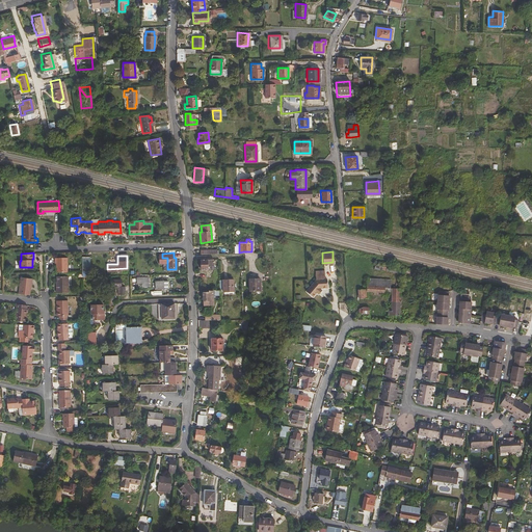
[(55,262),(55,271),(67,271),(65,257),(53,257),(54,262),(55,262)]
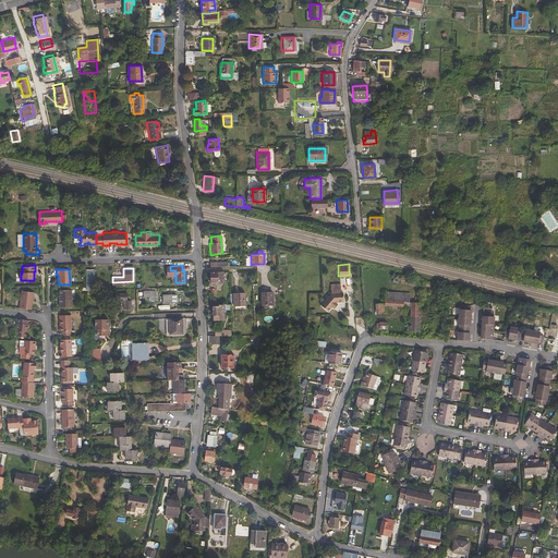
[(85,269),(85,281),(95,281),(95,269),(85,269)]
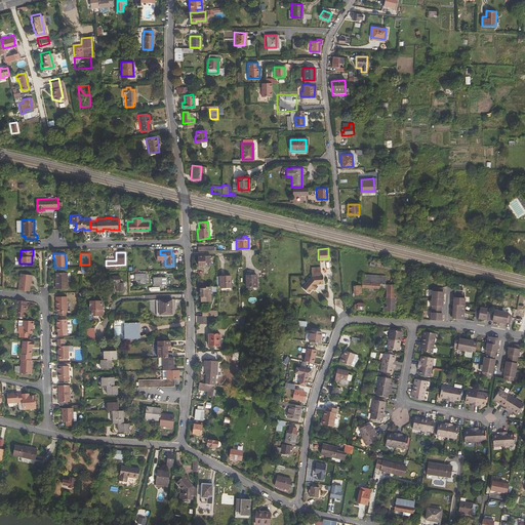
[(209,254),(197,254),(198,265),(203,265),(203,263),(210,263),(209,254)]
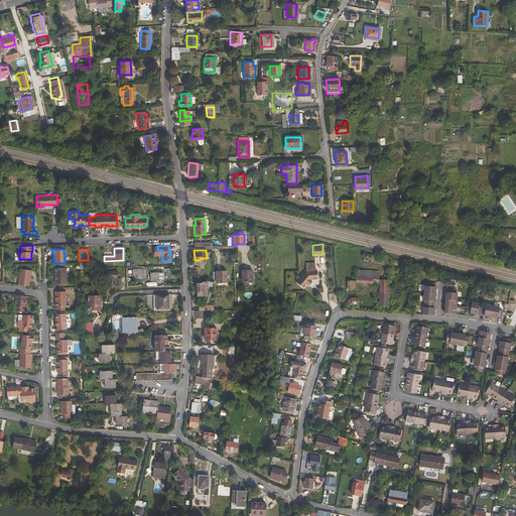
[(390,259),(364,253),(363,257),(389,264),(390,259)]
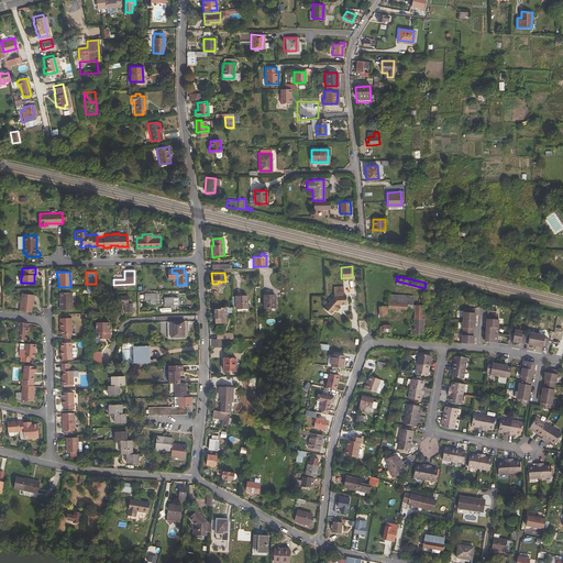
[(332,294),(322,306),(329,312),(333,307),(335,309),(339,305),(337,304),(345,302),(344,294),(342,294),(342,288),(332,288),(332,294)]
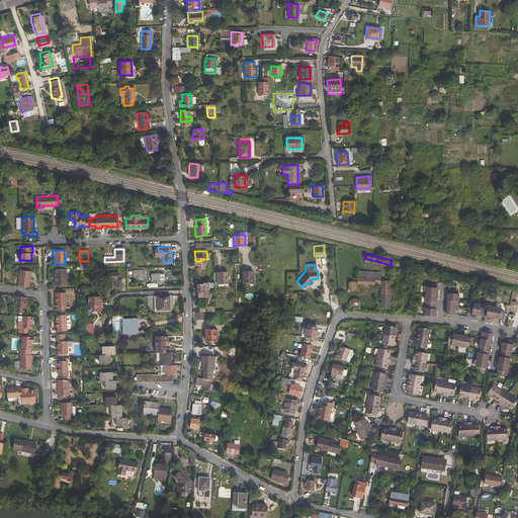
[(54,276),(54,283),(65,283),(65,267),(55,268),(55,276),(54,276)]
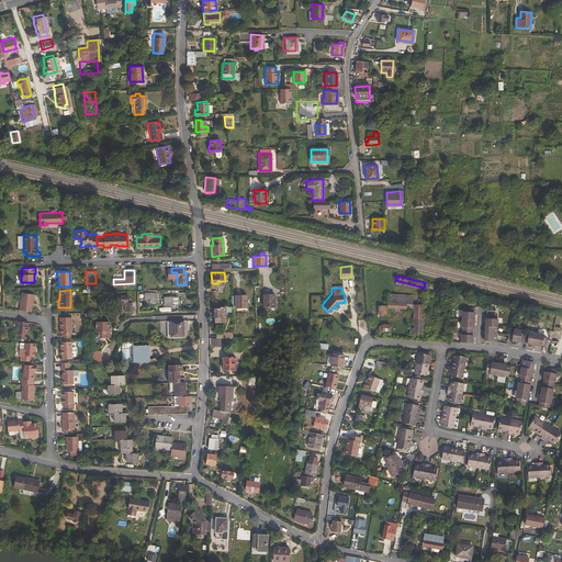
[(19,310),(30,311),(31,302),(32,302),(33,293),(21,292),(19,310)]
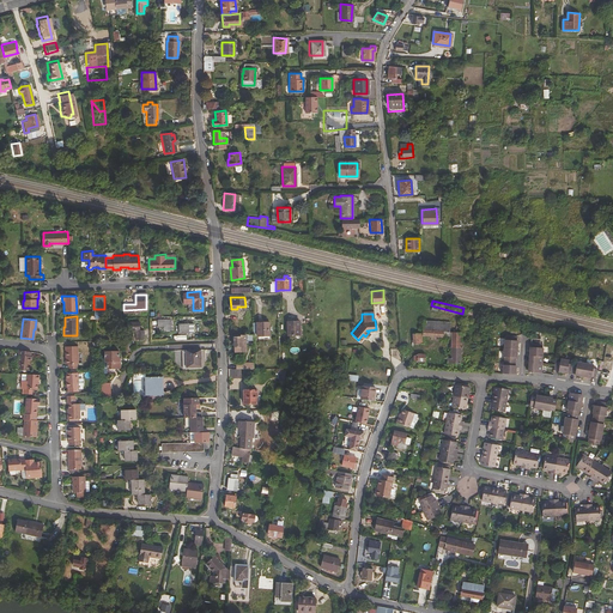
[(297,320),(285,321),(286,334),(298,333),(297,320)]
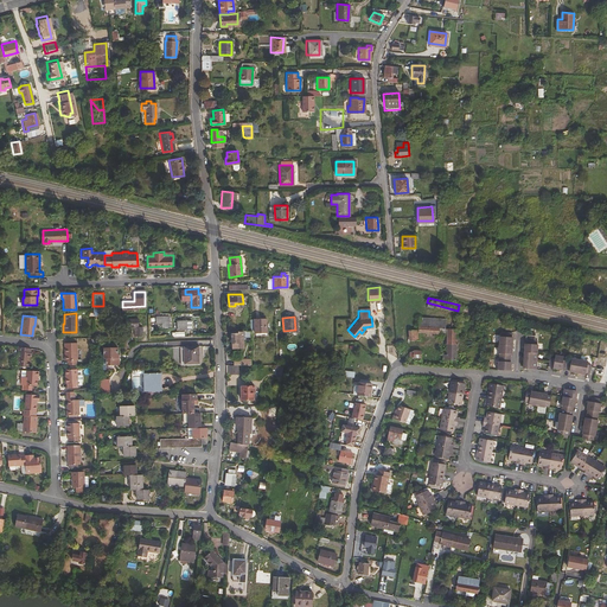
[(139,318),(129,318),(129,326),(134,326),(135,336),(138,336),(138,334),(142,334),(142,326),(139,326),(139,318)]
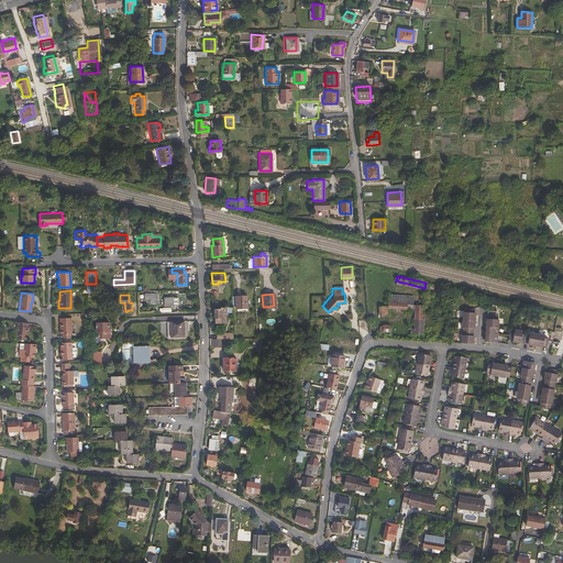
[(244,295),(233,295),(233,307),(245,307),(244,295)]
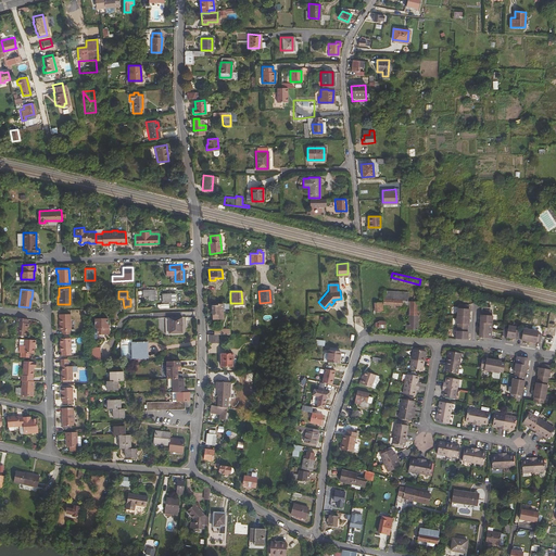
[(413,300),(408,300),(407,304),(406,324),(404,324),(404,327),(415,327),(417,297),(413,297),(413,300)]
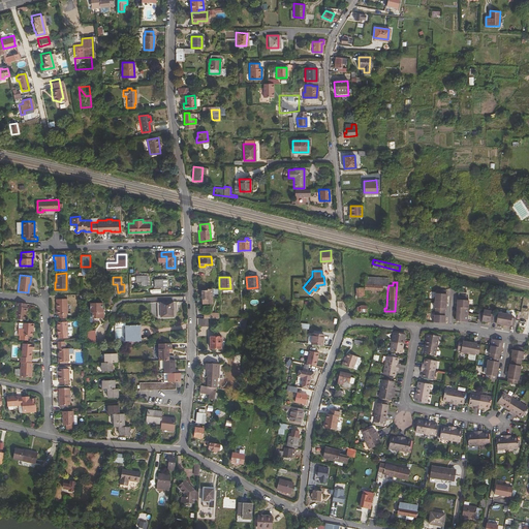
[(385,284),(363,283),(363,286),(355,286),(355,296),(364,294),(364,288),(384,289),(385,284)]
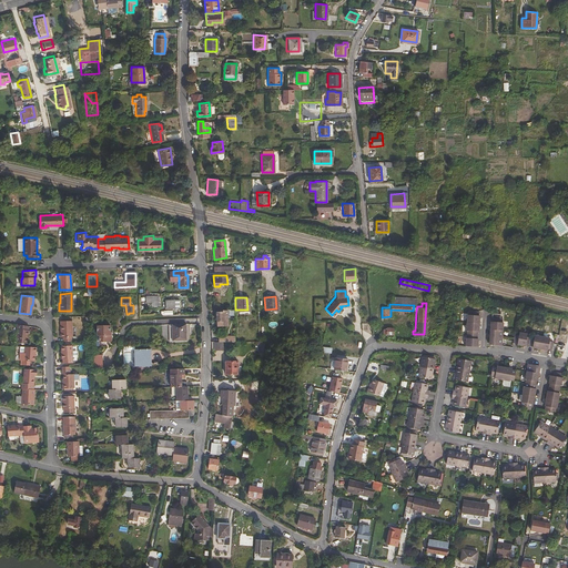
[(226,324),(226,308),(222,308),(222,311),(216,311),(216,324),(226,324)]
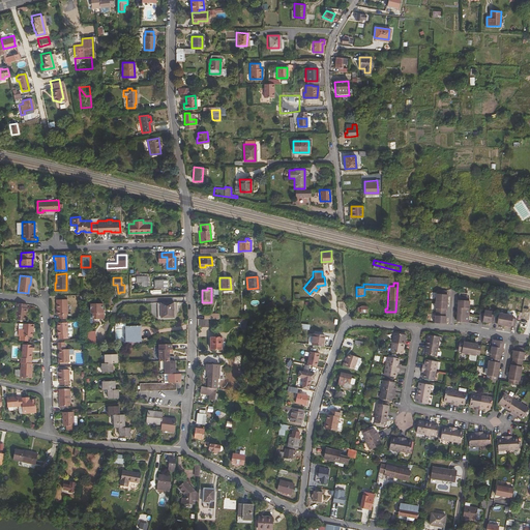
[(434,292),(434,299),(445,299),(446,292),(445,292),(445,288),(435,288),(435,292),(434,292)]
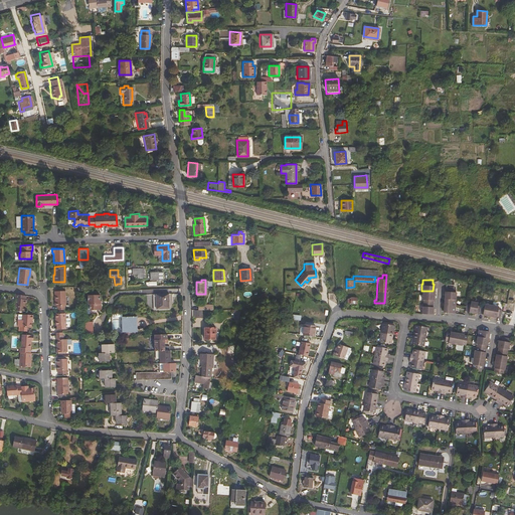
[(455,287),(453,286),(445,286),(445,290),(444,290),(443,296),(455,297),(456,290),(455,290),(455,287)]
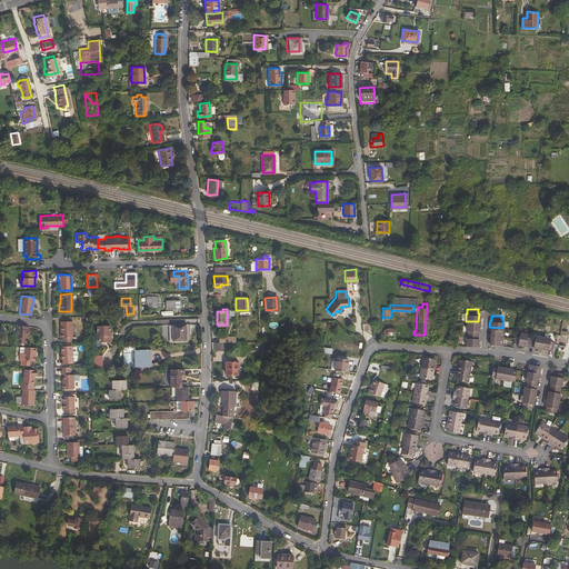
[(61,337),(61,340),(70,340),(70,336),(72,336),(71,319),(58,320),(58,330),(60,330),(60,337),(61,337)]
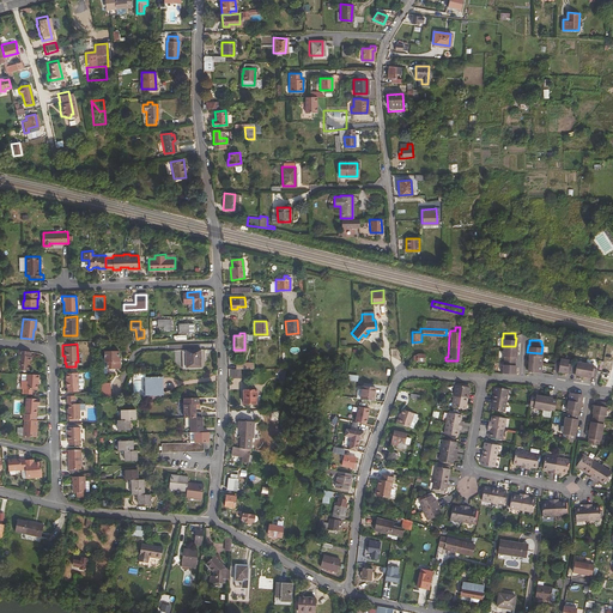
[(502,354),(502,358),(514,359),(514,354),(515,354),(515,346),(502,346),(502,354)]
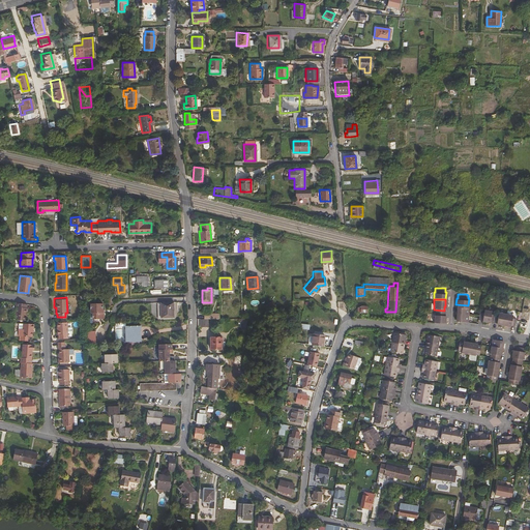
[(104,316),(104,312),(101,312),(101,307),(101,301),(89,302),(89,312),(91,312),(92,318),(101,317),(104,316)]
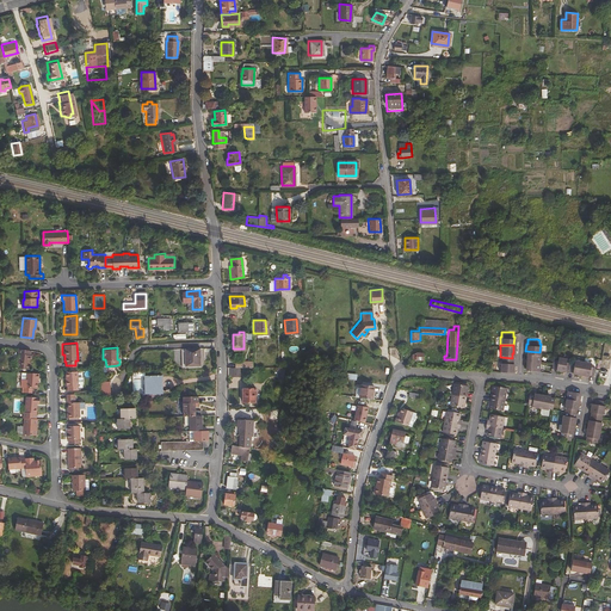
[(185,347),(186,364),(202,364),(201,347),(185,347)]
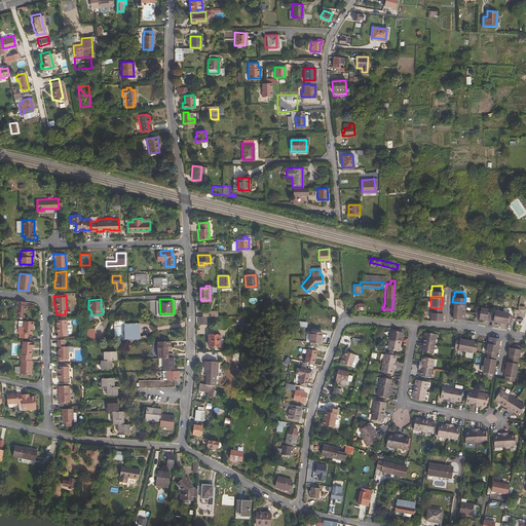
[(26,305),(26,301),(15,300),(14,315),(26,316),(27,305),(26,305)]
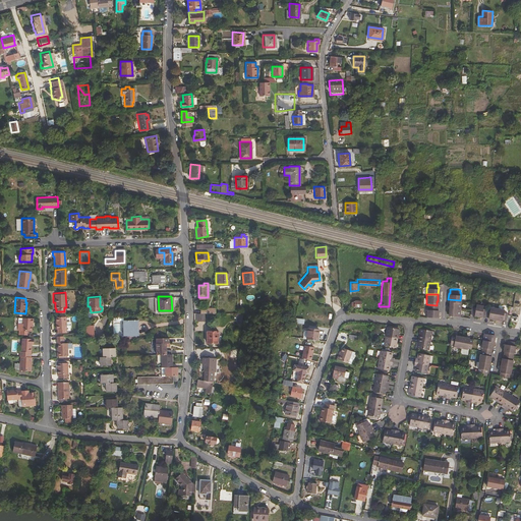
[(474,304),(473,311),(473,312),(480,314),(480,312),(484,313),(485,305),(481,305),(481,302),(475,301),(474,304)]
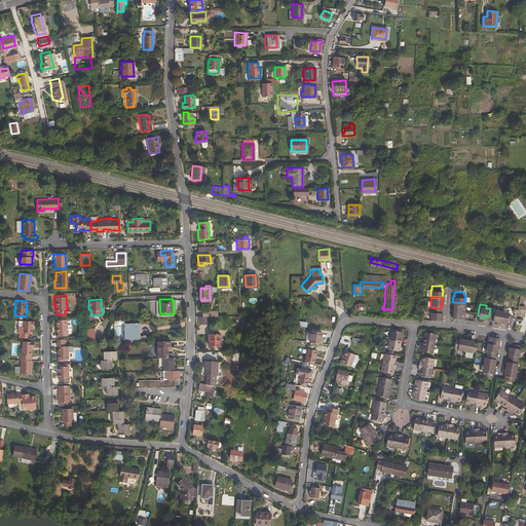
[(490,308),(489,316),(492,316),(492,318),(499,320),(500,307),(493,306),(493,309),(490,308)]
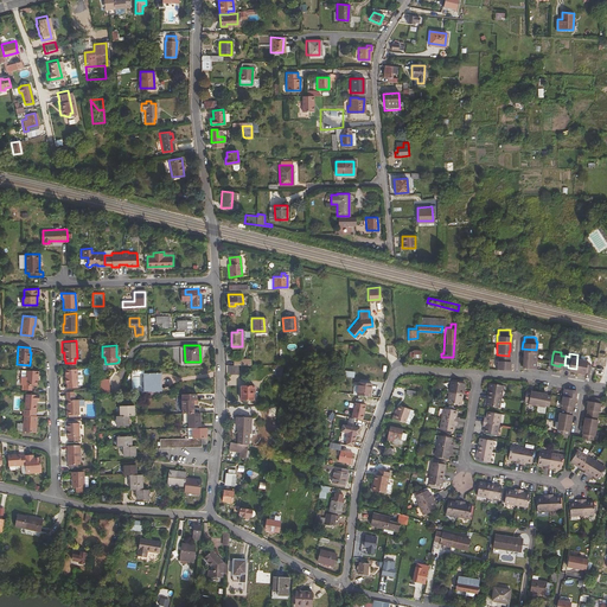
[(509,356),(497,355),(497,359),(496,359),(496,368),(509,369),(510,360),(509,360),(509,356)]
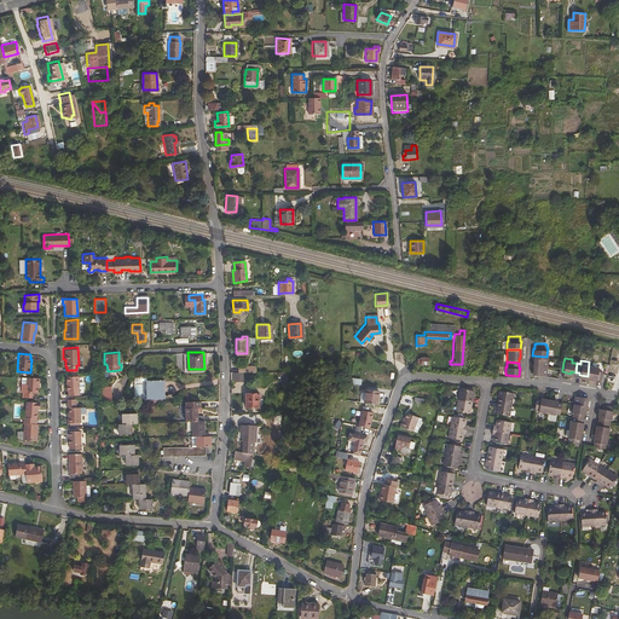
[(597,363),(589,362),(588,376),(596,377),(596,375),(600,376),(601,369),(601,366),(597,366),(597,363)]
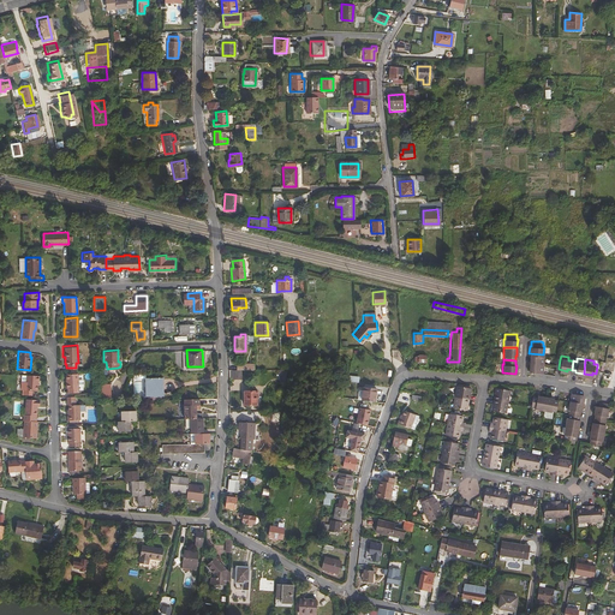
[(77,371),(65,371),(65,387),(66,387),(66,390),(77,390),(77,371)]
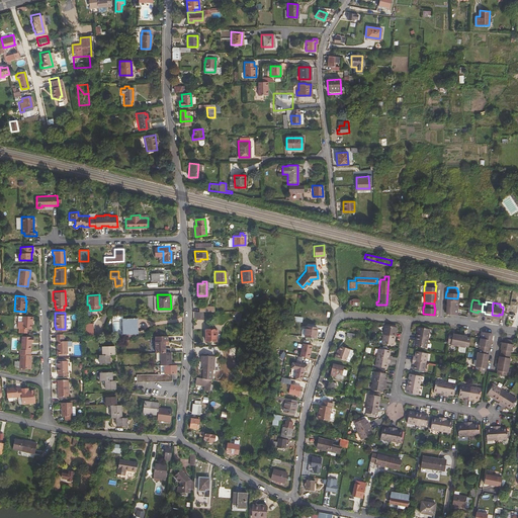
[(31,322),(32,317),(21,316),(21,321),(17,321),(16,326),(17,326),(19,326),(18,330),(25,331),(25,327),(30,327),(30,322),(31,322)]
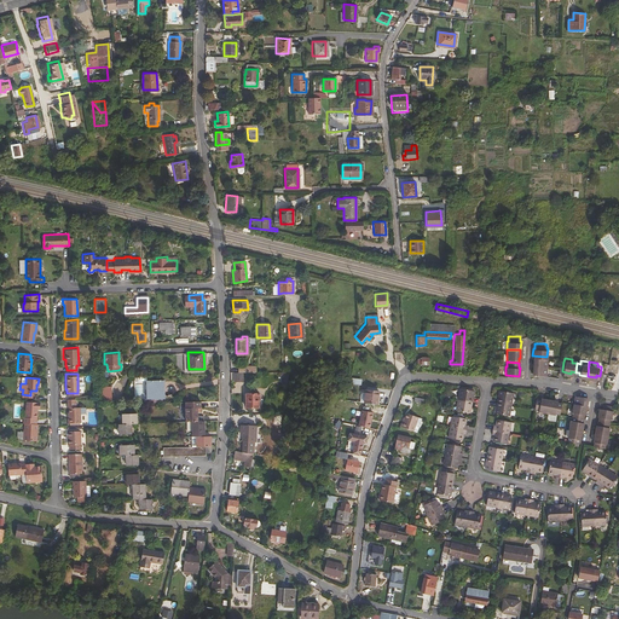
[(148,380),(149,398),(165,398),(163,380),(148,380)]
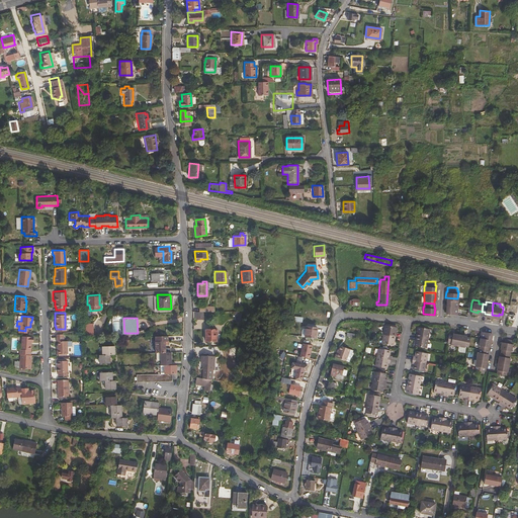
[(93,323),(85,323),(85,335),(93,335),(93,323)]
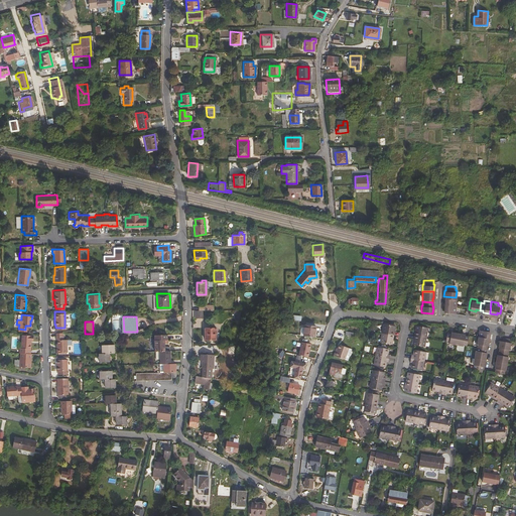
[(381,332),(392,334),(393,325),(383,323),(381,332)]
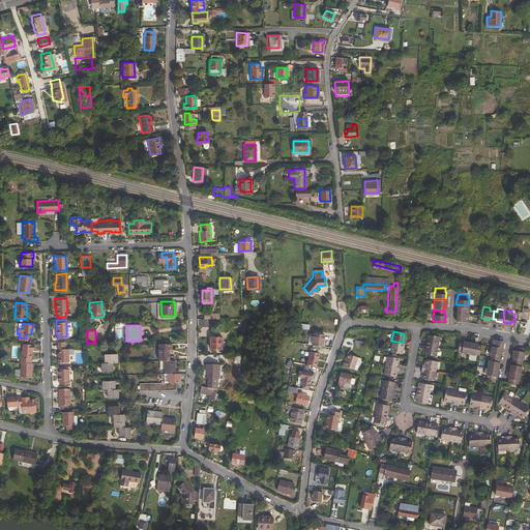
[(427,333),(425,343),(437,345),(438,335),(427,333)]
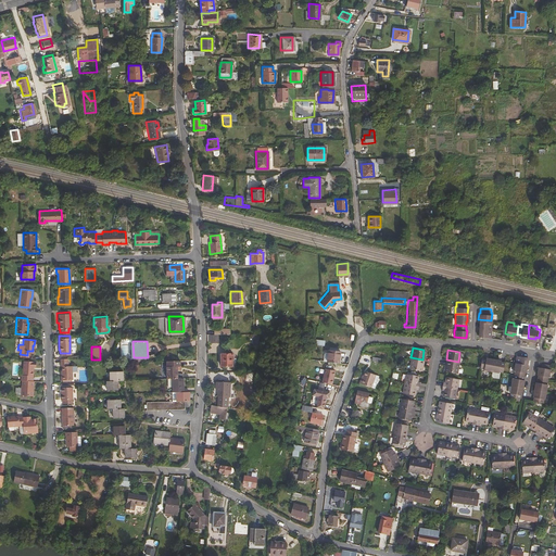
[(232,352),(220,351),(219,364),(231,364),(231,358),(232,358),(232,352)]
